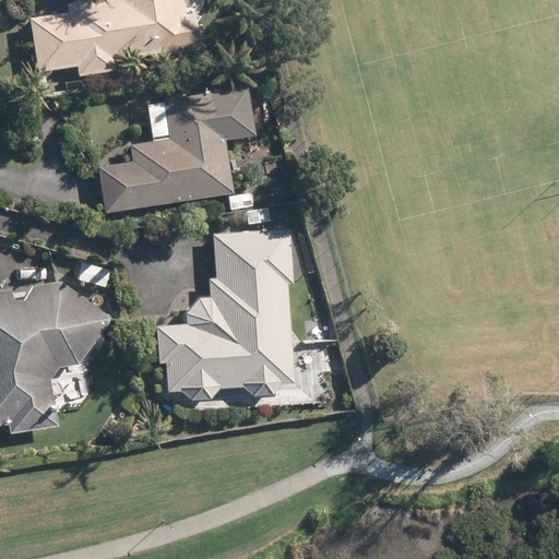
[(94,0),(67,3),(68,12),(28,18),(36,73),(76,68),(78,74),(115,70),(114,60),(163,54),(164,56),(201,51),(195,12),(187,13),(185,0),(94,0)]
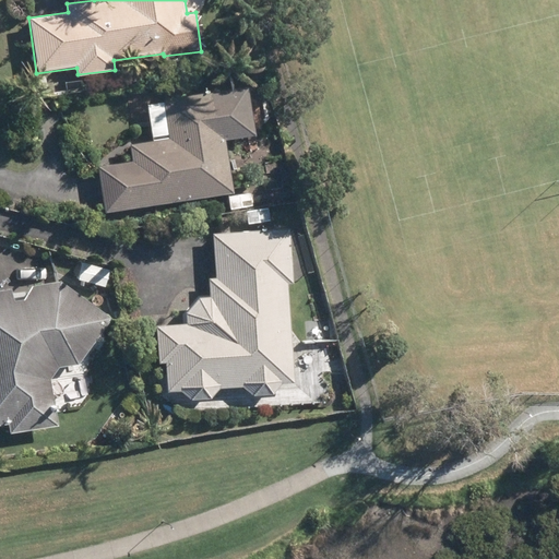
[(45,75),(34,76),(36,94),(48,93),(45,75)]
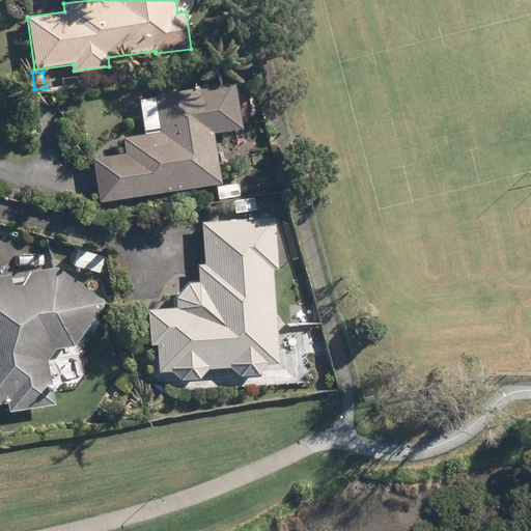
[(92,161),(100,203),(219,186),(212,134),(240,129),(233,84),(155,96),(160,134),(145,136),(121,139),(124,156),(92,161)]
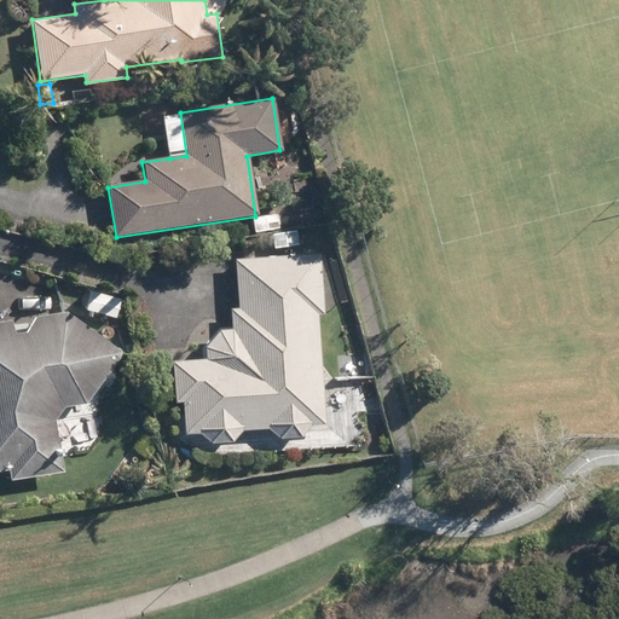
[(276,215),(253,219),(254,232),(278,229),(276,215)]
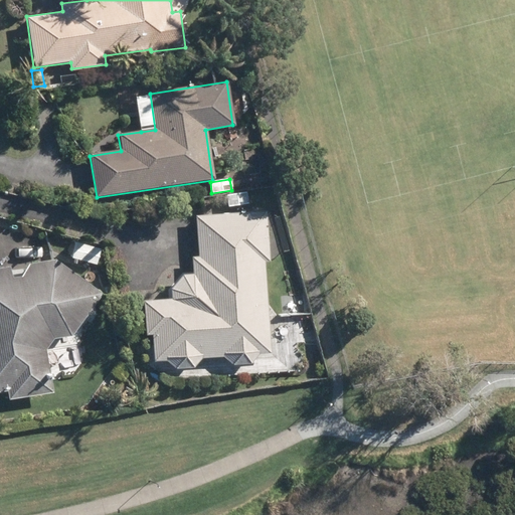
[(247,192),(226,195),(228,207),(248,204),(247,192)]
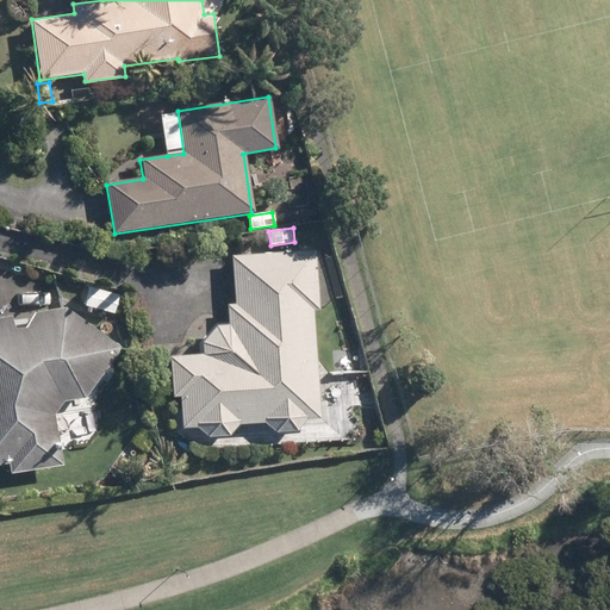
[(173,397),(180,397),(181,427),(318,417),(306,250),(234,255),(240,353),(170,358),(173,397)]
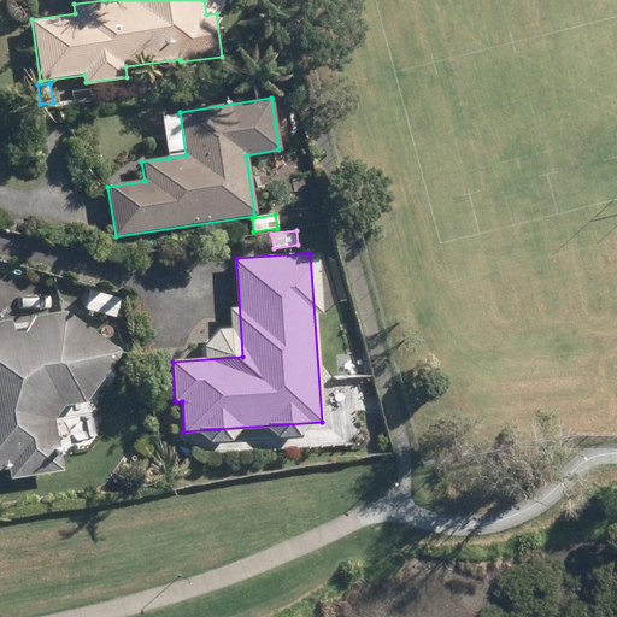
[(119,299),(88,292),(83,310),(115,318),(119,299)]
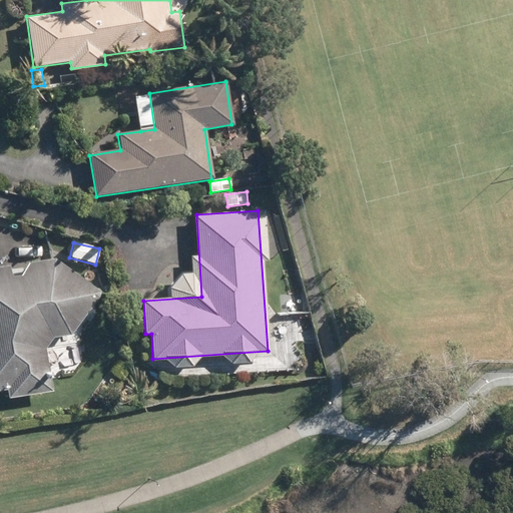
[(0,266),(0,390),(7,389),(9,398),(53,391),(45,348),(53,337),(73,334),(102,292),(54,259),(31,263),(22,275),(12,277),(10,265),(0,266)]
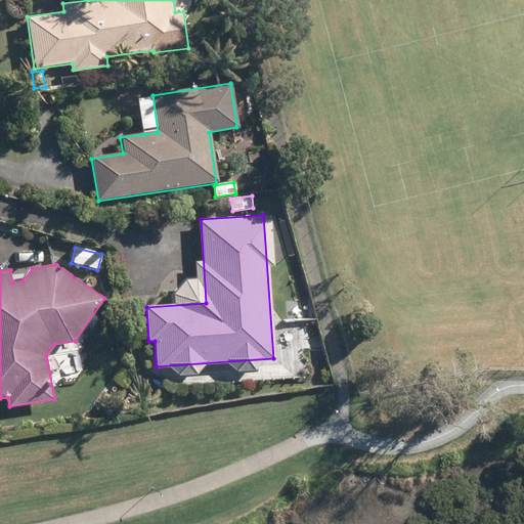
All buildings are outlined.
